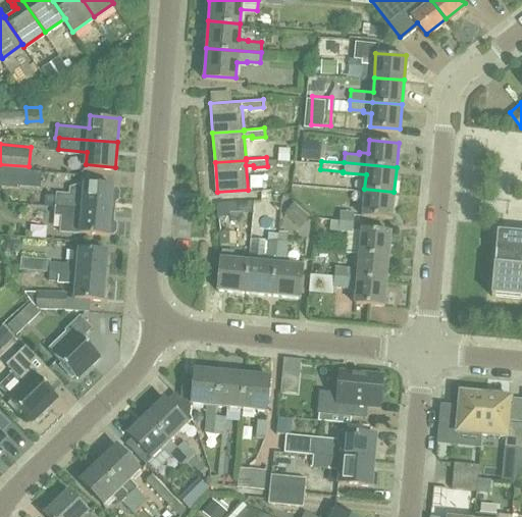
[(21,168),(0,166),(0,183),(2,185),(20,187),(21,168)]
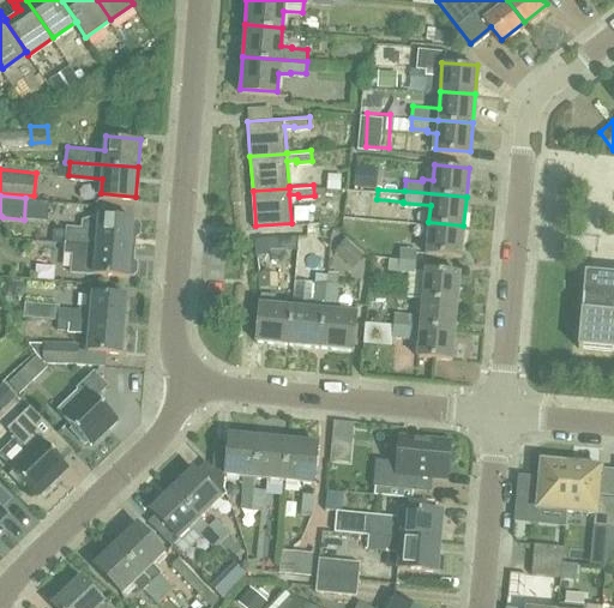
[(66,224),(65,239),(85,240),(85,242),(91,244),(91,240),(97,240),(97,242),(131,245),(132,233),(136,233),(138,230),(139,222),(137,218),(133,218),(133,216),(100,214),(98,227),(66,224)]
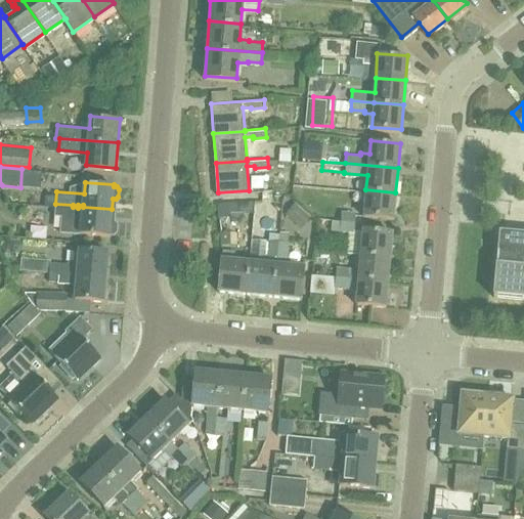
[(395,192),(365,189),(363,214),(393,217),(395,192)]
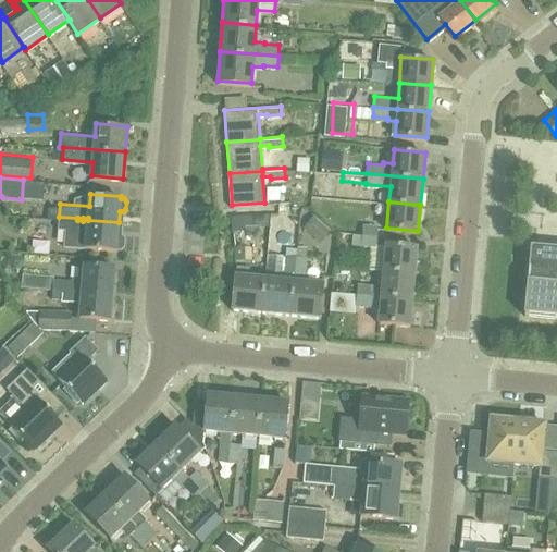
[(244,228),(243,212),(231,213),(233,229),(244,228)]
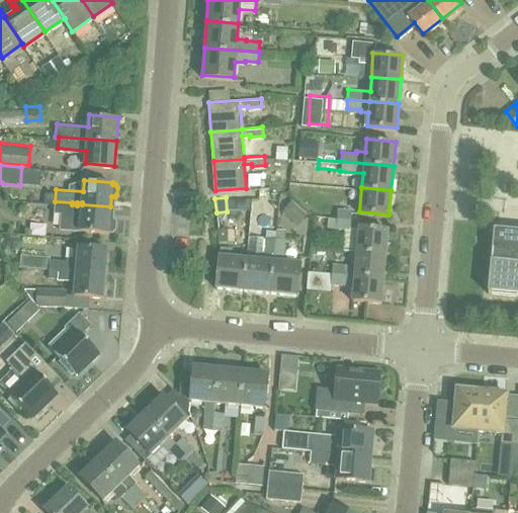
[(72,202),(55,201),(55,210),(62,211),(61,228),(108,231),(109,229),(112,229),(114,227),(115,220),(112,217),(109,217),(110,206),(82,204),(82,202),(77,202),(77,205),(72,204),(72,202)]
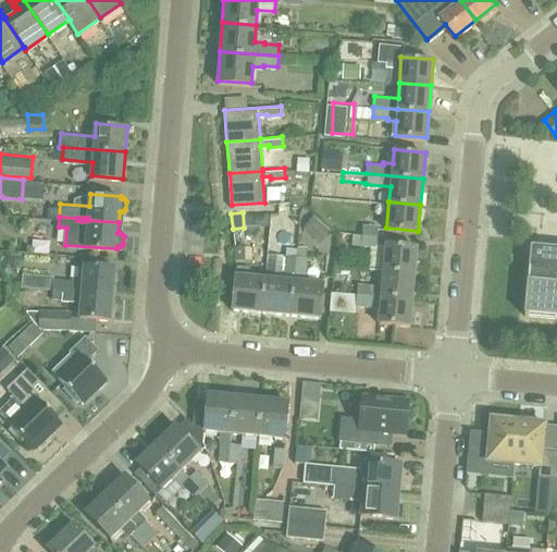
[(313,219),(313,235),(334,235),(334,220),(313,219)]
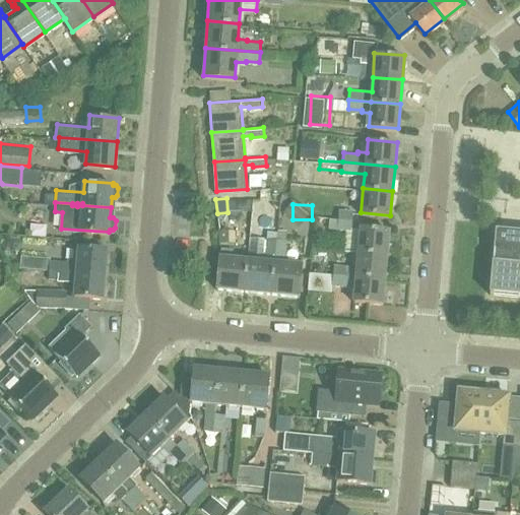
[(353,208),(339,207),(337,227),(351,229),(353,208)]
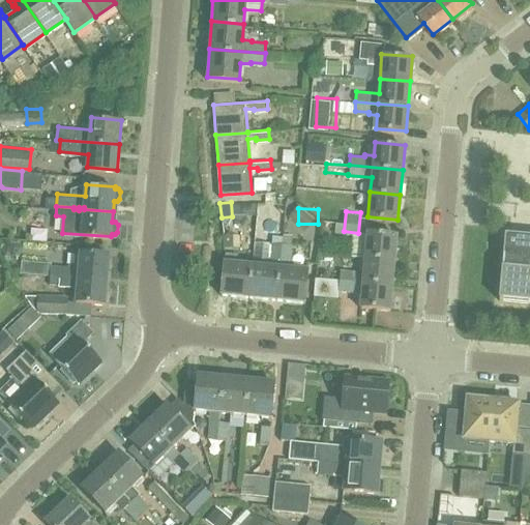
[(364,255),(394,258),(396,233),(366,230),(364,255)]
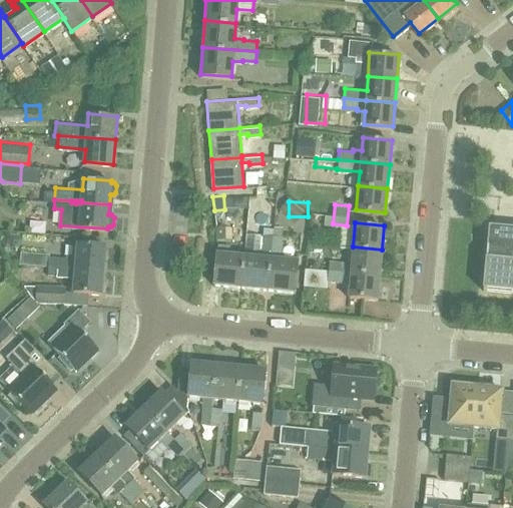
[(512,290),(512,225),(489,223),(483,287),(512,290)]
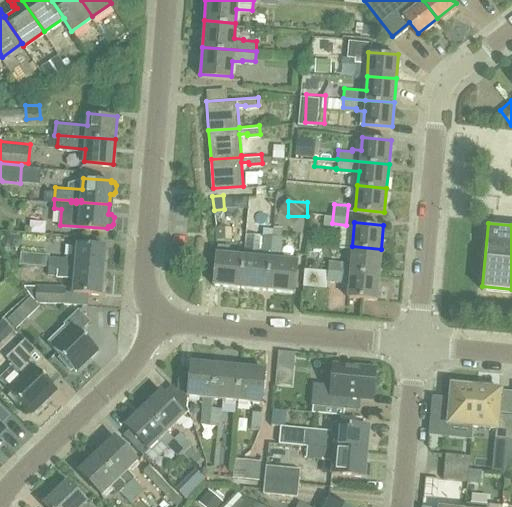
[(257,255),(244,254),(241,286),(268,288),(273,233),(271,233),(272,225),(264,224),(262,232),(261,246),(257,246),(257,255)]
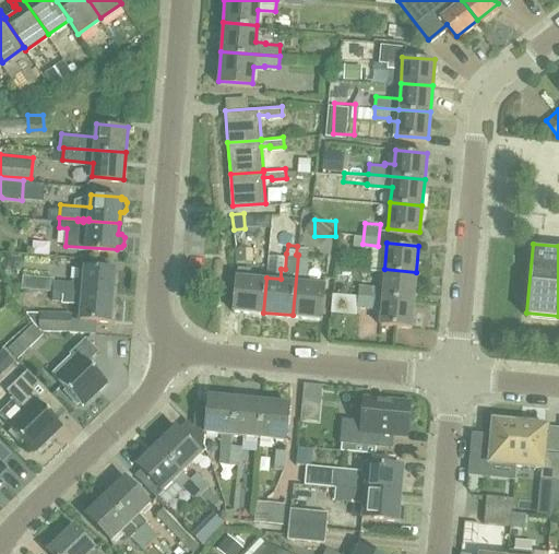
[(298,255),(293,315),(322,318),(325,283),(306,281),(308,256),(298,255)]
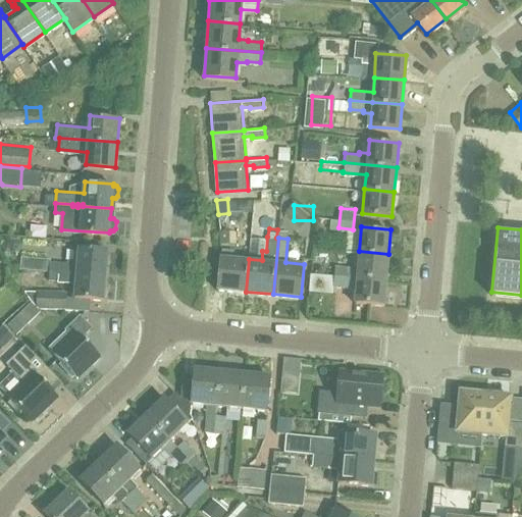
[(77,271),(106,273),(108,248),(80,246),(79,258),(68,258),(68,262),(51,260),(50,268),(67,269),(67,271),(72,271),(72,269),(77,269),(77,271)]
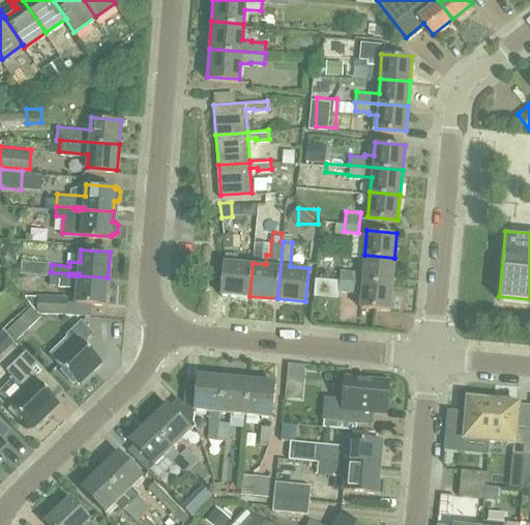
[(249,296),(253,263),(236,261),(237,252),(226,251),(222,293),(249,296)]
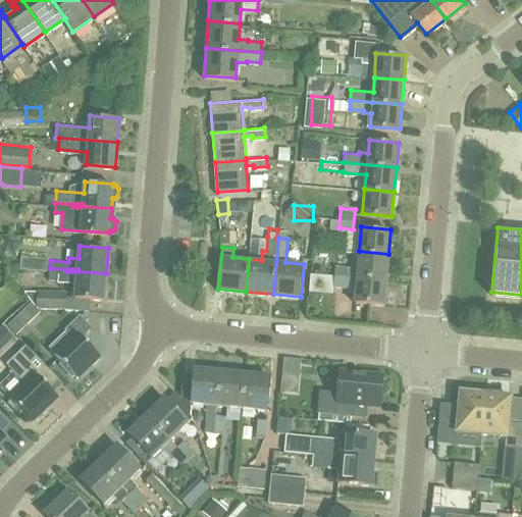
[(334,263),(333,273),(386,278),(388,254),(359,251),(358,265),(334,263)]
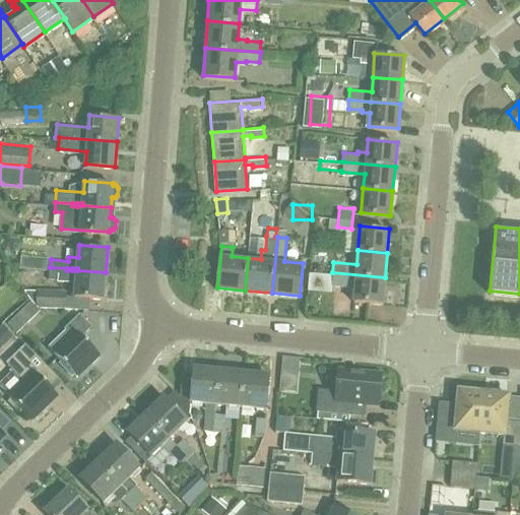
[(45,267),(46,259),(21,258),(21,266),(45,267)]
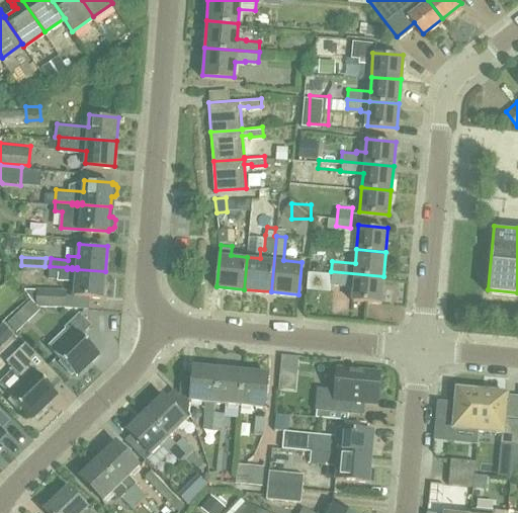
[(67,267),(50,266),(50,275),(58,276),(58,279),(76,280),(75,294),(104,296),(105,271),(77,269),(77,267),(72,267),(72,269),(67,269),(67,267)]
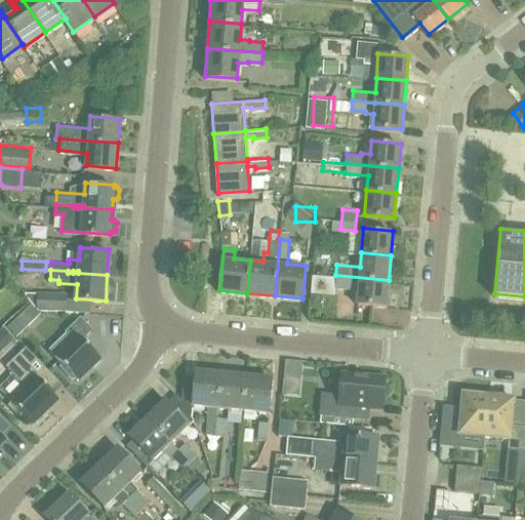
[(389,280),(335,275),(335,277),(323,276),(323,284),(358,287),(356,302),(387,305),(389,280)]
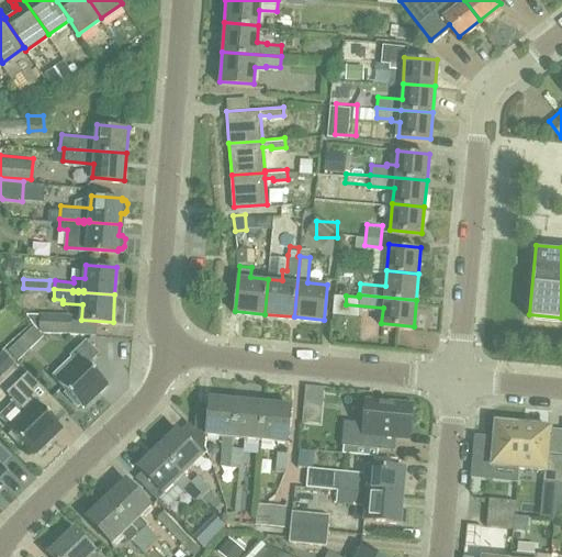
[(18,326),(29,318),(13,298),(2,307),(18,326)]
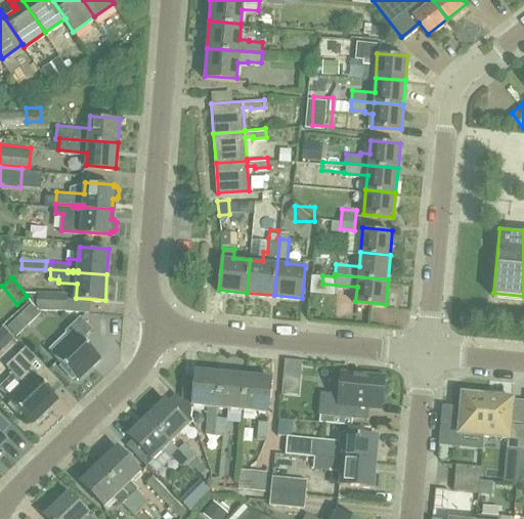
[(75,296),(67,296),(67,291),(38,289),(37,305),(74,307),(75,296)]
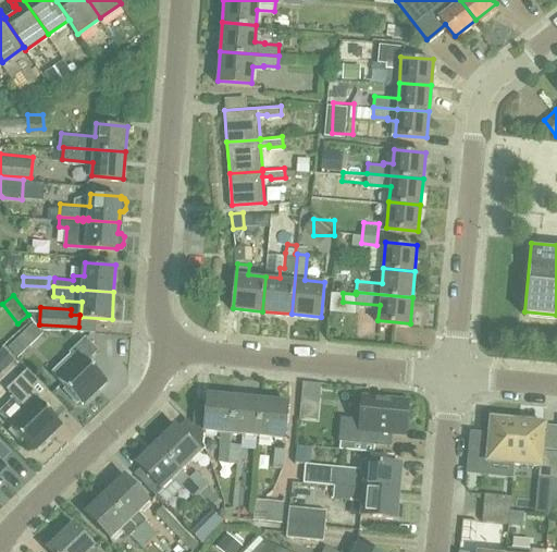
[(96,366),(99,364),(89,354),(98,346),(84,332),(66,348),(74,356),(57,375),(65,383),(63,385),(75,399),(77,396),(82,401),(107,376),(96,366)]
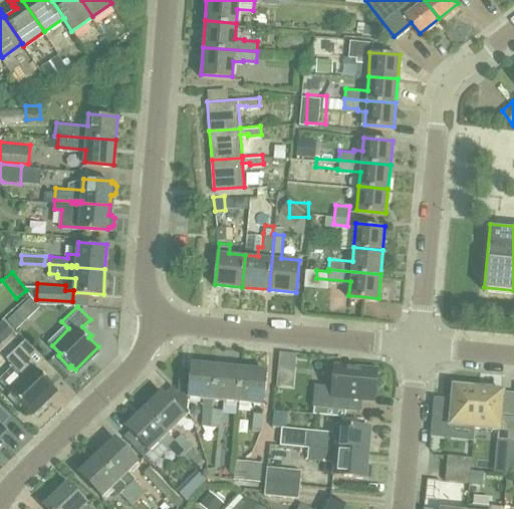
[(32,412),(57,388),(48,378),(57,370),(24,337),(6,355),(24,374),(9,389),(12,392),(9,394),(19,404),(21,401),(32,412)]
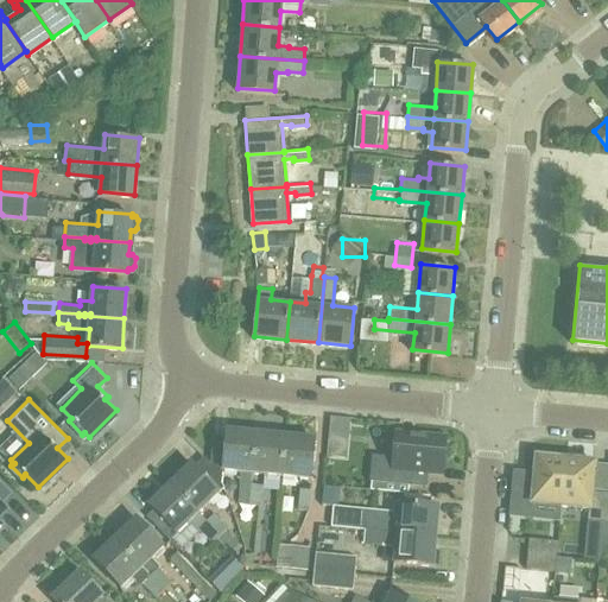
[(252,481),(253,470),(257,431),(226,428),(222,467),(241,469),(239,500),(249,501),(252,481)]
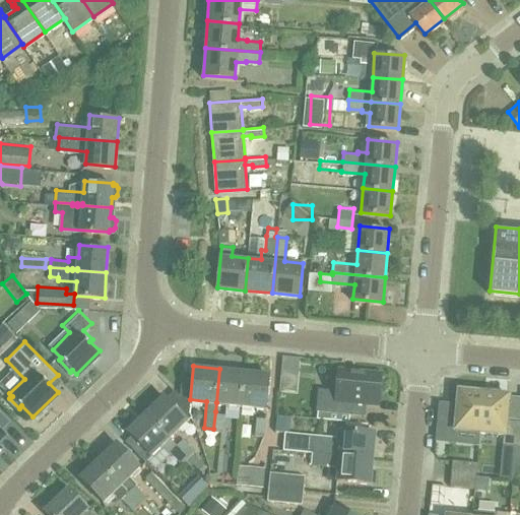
[(378,400),(381,372),(338,368),(337,379),(329,378),(328,386),(318,385),(316,407),(350,411),(351,397),(378,400)]
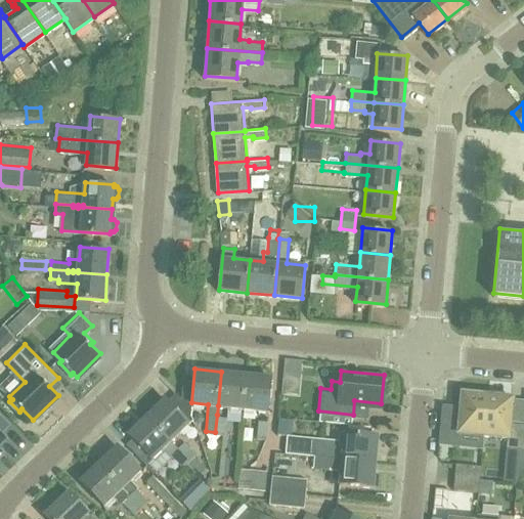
[(221,372),(218,405),(243,407),(246,374),(221,372)]
